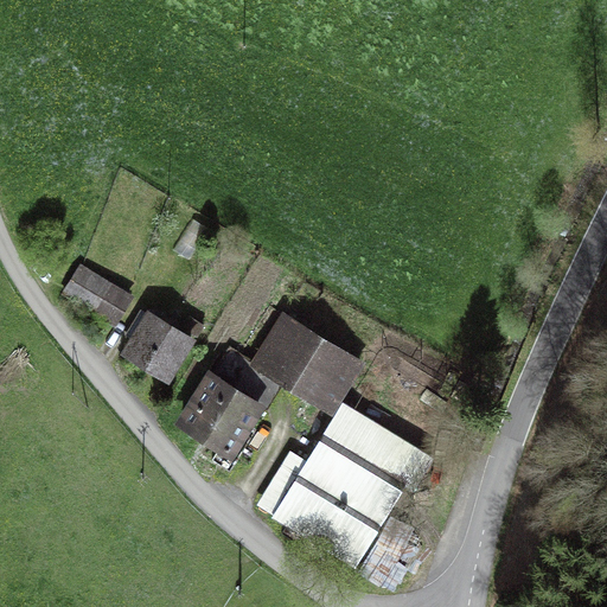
[(136,296),(81,263),(62,294),(117,327),(136,296)]
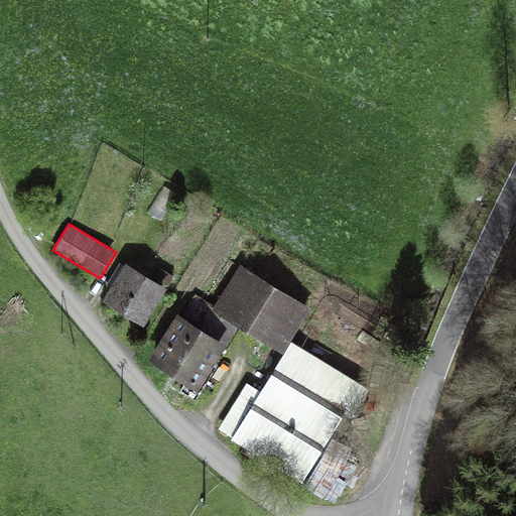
[(166,289),(125,264),(103,301),(144,327),(166,289)]
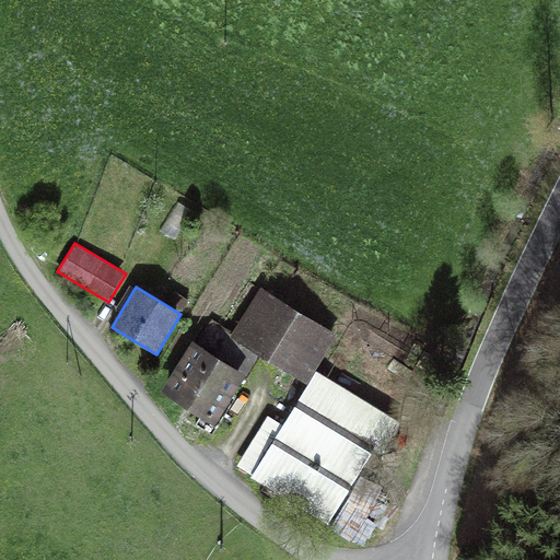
[(261,288),(234,334),(231,338),(259,356),(306,385),(338,334),(261,288)]
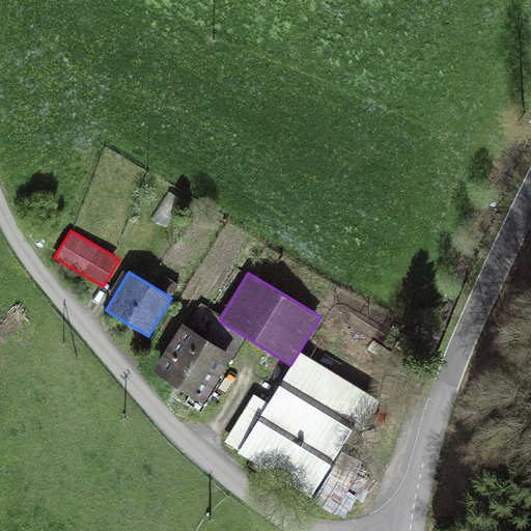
[(203,404),(246,337),(219,320),(222,316),(198,301),(152,372),(203,404)]
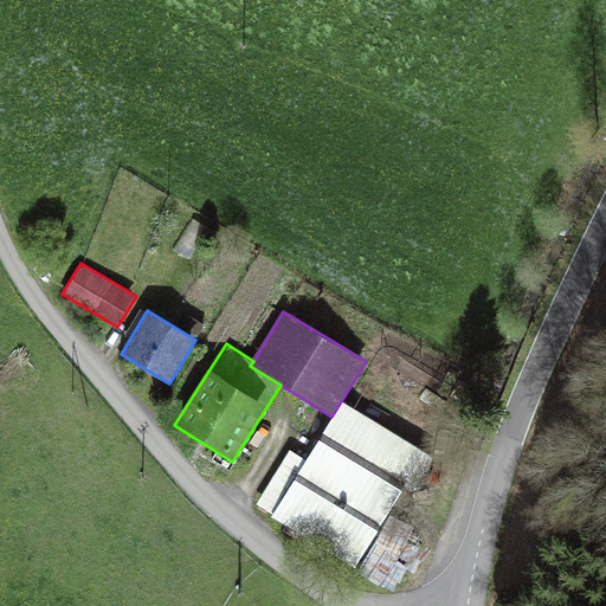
[(426,455),(343,403),(271,516),(355,568),(426,455)]
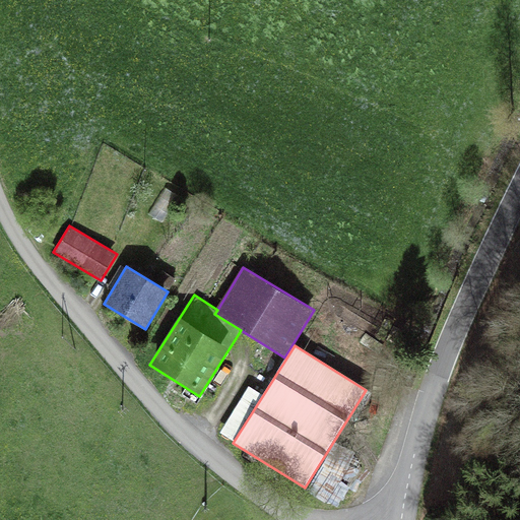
All buildings are outlined.
